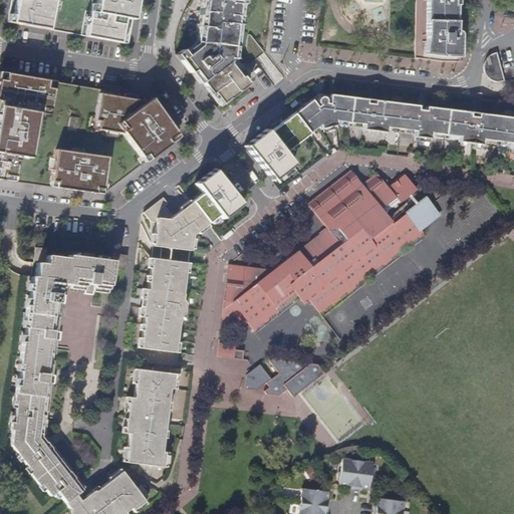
[(10,0),(6,22),(127,44),(135,0),(10,0)]
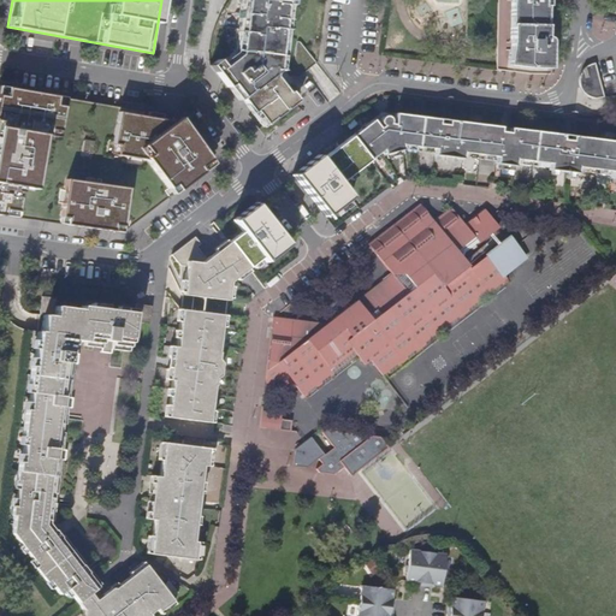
[(289,93),(276,77),(285,3),(289,1),(289,0),(244,0),(238,55),(224,66),(219,60),(211,66),(227,88),(232,86),(242,99),(254,113),(256,112),(267,125),(296,101),(296,100),(297,99),(291,92),(289,93)]
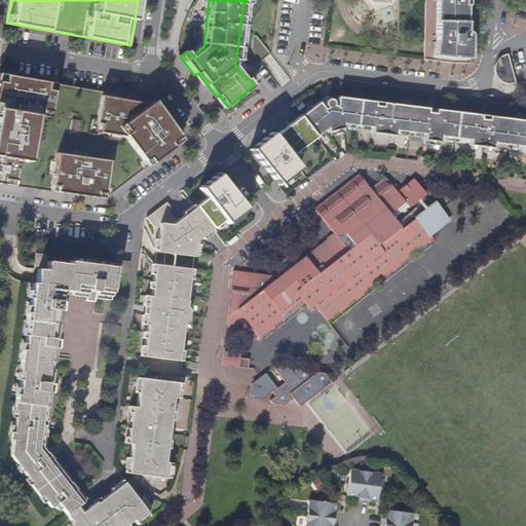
[(436,0),(436,37),(434,57),(452,60),(468,60),(470,40),(470,35),(467,33),(465,31),(466,8),(466,5),(468,5),(467,0),(436,0)]
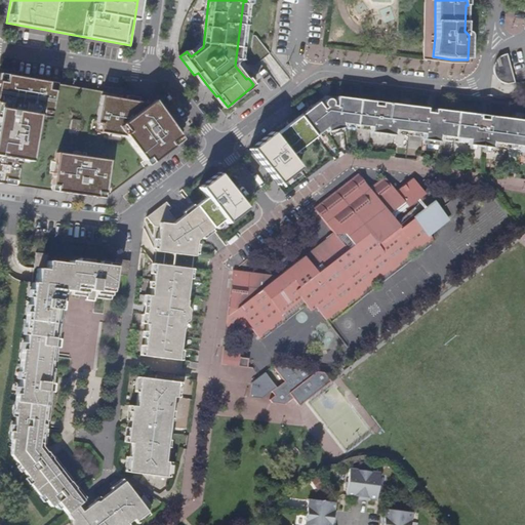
[(493,69),(493,71),(493,73),(495,78),(497,80),(502,83),(507,84),(510,84),(515,82),(510,67),(507,53),(502,54),(498,57),(495,61),(493,65),(493,69)]
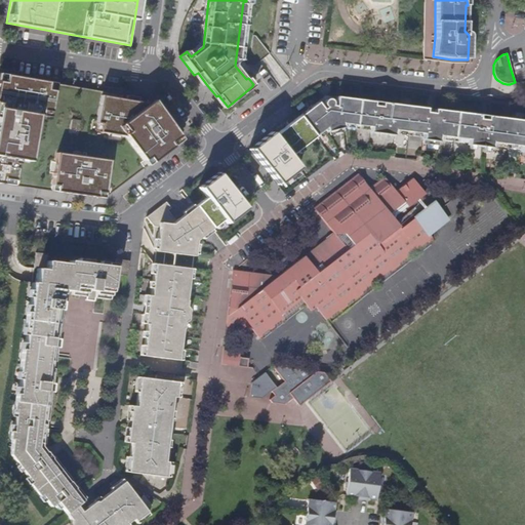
[(0,183),(103,198),(180,139),(153,101),(0,73),(0,183)]
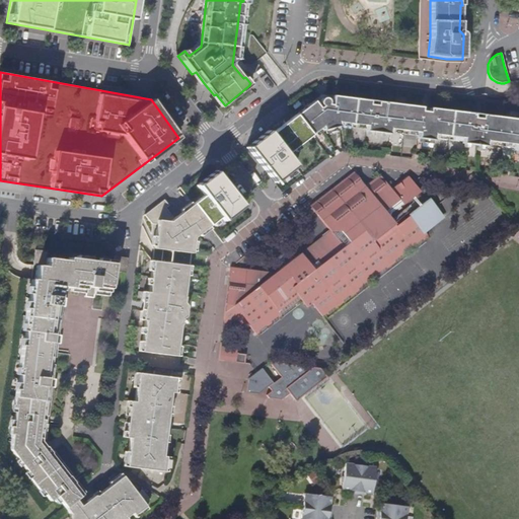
[(201,85),(204,83),(196,72),(192,74),(201,85)]
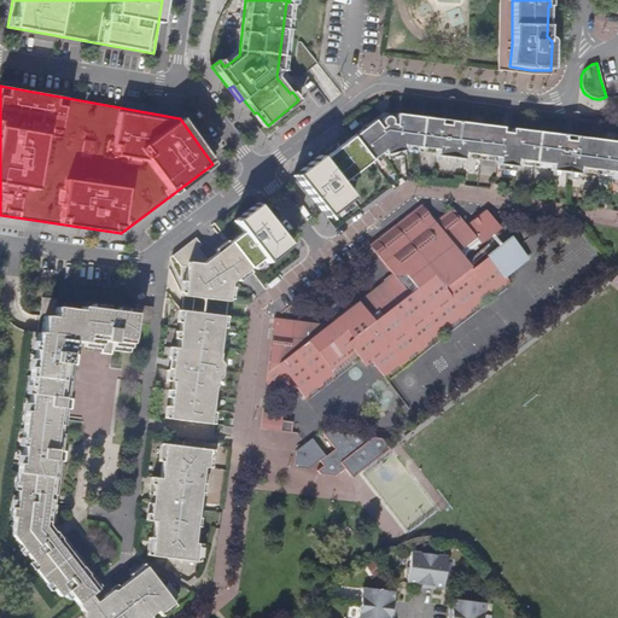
[(266,128),(268,126),(257,112),(255,114),(266,128)]
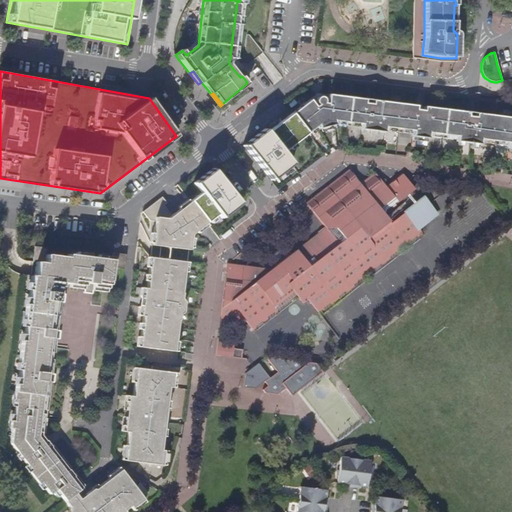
[(310,99),(292,113),(307,133),(317,125),(319,128),(334,124),(334,120),(362,124),(361,129),(384,132),(385,127),(413,130),(412,135),(428,138),(429,132),(457,136),(457,141),(480,144),(481,139),(508,142),(508,148),(511,148),(511,118),(475,113),(474,117),(467,116),(468,112),(446,110),(423,107),(423,110),(416,109),(416,106),(373,100),(372,103),(365,103),(365,99),(328,94),(328,98),(321,97),(319,97),(317,98),(316,100),(316,102),(317,104),(315,106),(310,99)]
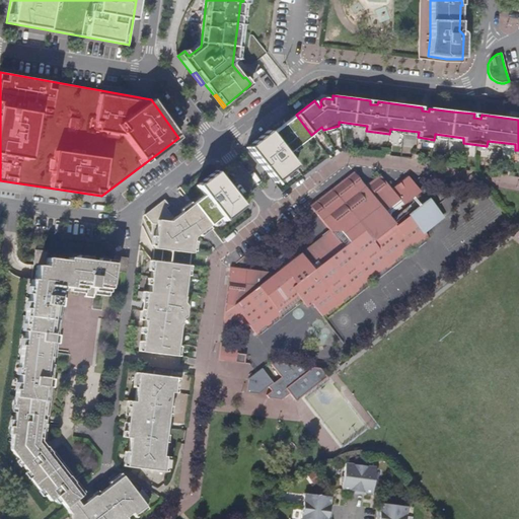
[(426,232),(412,214),(396,225),(389,216),(421,192),(413,181),(408,176),(391,189),(380,174),(365,186),(354,171),(310,206),(329,230),(274,273),(231,267),(222,328),(239,330),(248,323),(257,335),(302,301),(306,305),(311,301),(324,318),(429,236),(426,232)]
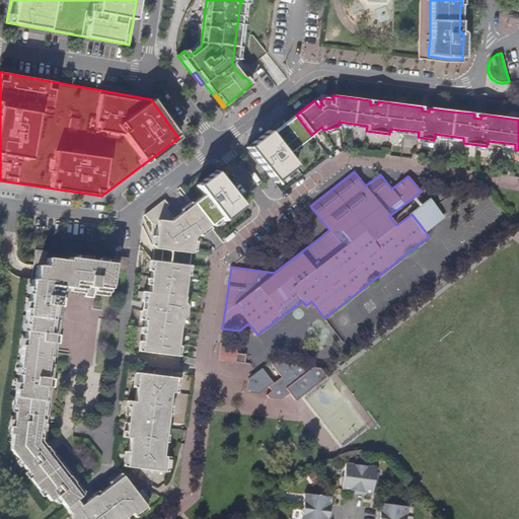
[(431,199),(412,214),(426,232),(445,217),(431,199)]
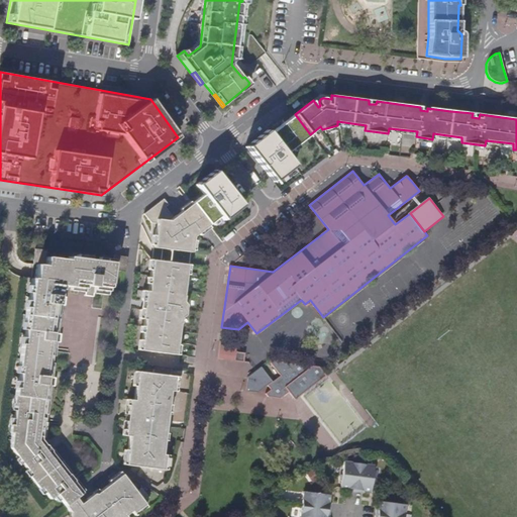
[(168,205),(163,199),(143,214),(150,223),(153,223),(169,212),(166,208),(168,205)]
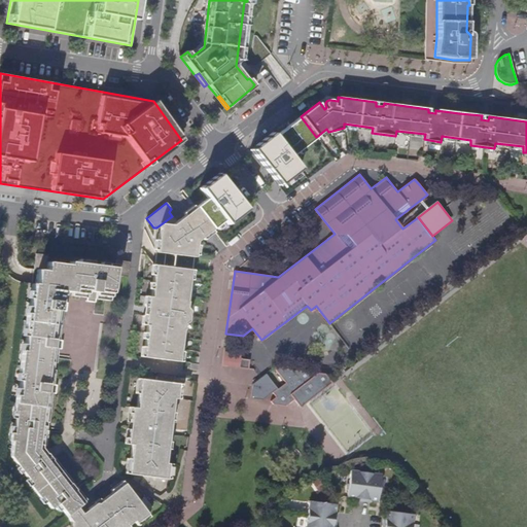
[(143,357),(179,361),(183,325),(180,320),(181,311),(185,308),(190,270),(164,267),(165,254),(195,257),(197,242),(213,229),(197,207),(176,221),(172,216),(156,227),(160,227),(150,297),(147,296),(146,308),(148,308),(147,315),(145,315),(145,325),(147,326),(143,357)]
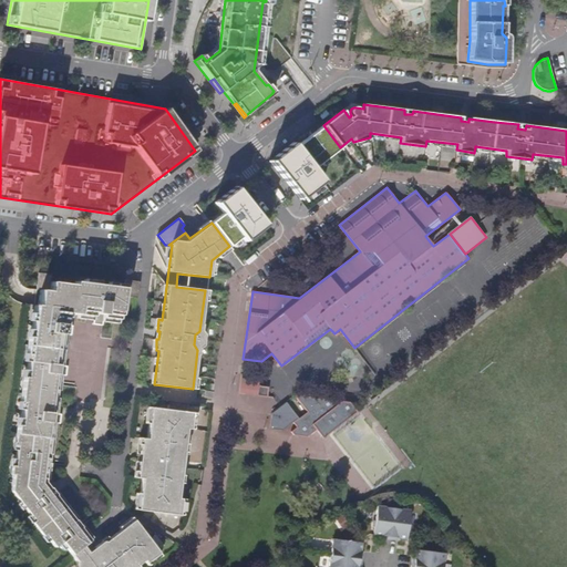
[(73,554),(83,546),(93,538),(88,532),(83,526),(81,527),(75,521),(78,519),(58,494),(55,495),(44,482),(44,481),(45,480),(49,480),(51,464),(47,463),(48,454),(52,455),(55,424),(60,424),(61,414),(58,414),(59,399),(55,398),(55,391),(60,392),(62,375),(65,375),(66,367),(63,367),(68,336),(71,336),(72,327),(65,326),(65,317),(71,317),(71,313),(79,315),(79,319),(93,320),(93,325),(102,326),(103,321),(119,323),(122,296),(137,297),(140,281),(124,279),(123,288),(74,281),(73,286),(51,282),(51,275),(39,274),(37,290),(40,291),(38,306),(34,306),(11,490),(55,547),(62,543),(71,555),(73,554)]
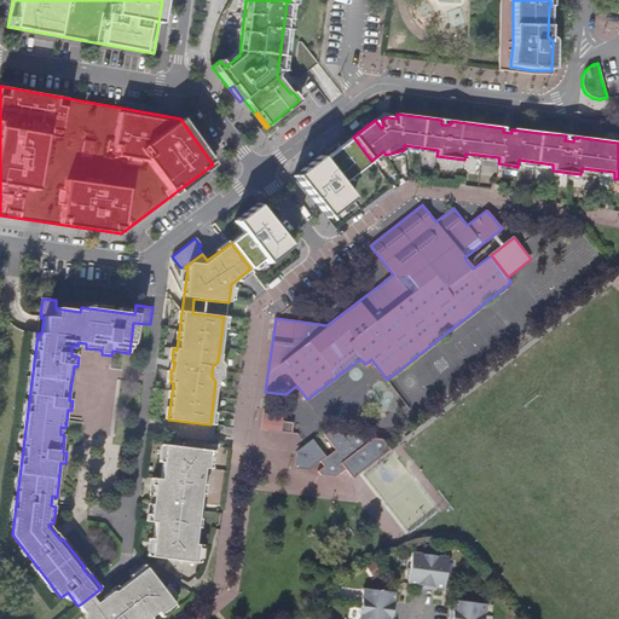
[(260,429),(281,433),(283,421),(284,416),(262,412),(260,429)]
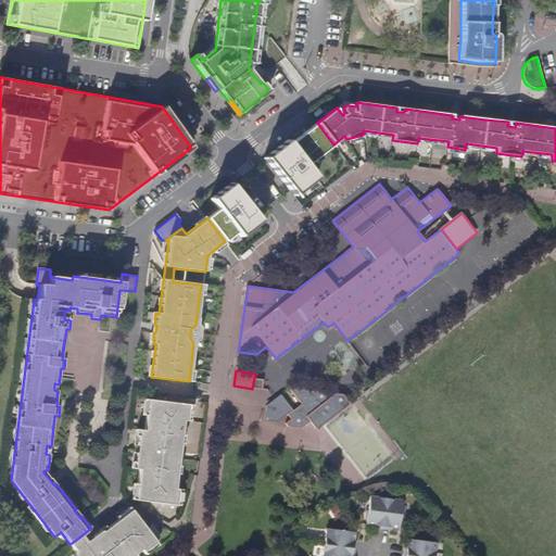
[(263,379),(254,378),(252,389),(262,390),(262,389),(263,379)]
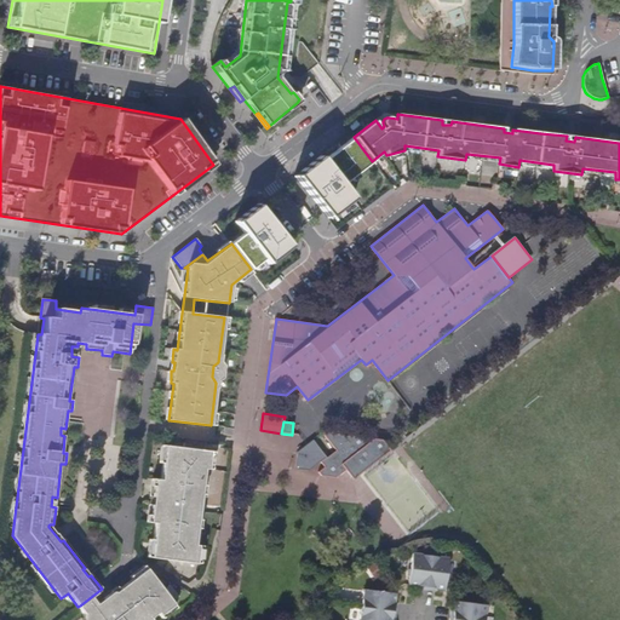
[(352,480),(390,451),(380,440),(359,436),(322,432),(336,451),(326,458),(320,463),(325,468),(319,472),(321,476),(337,477),(345,471),(352,480)]
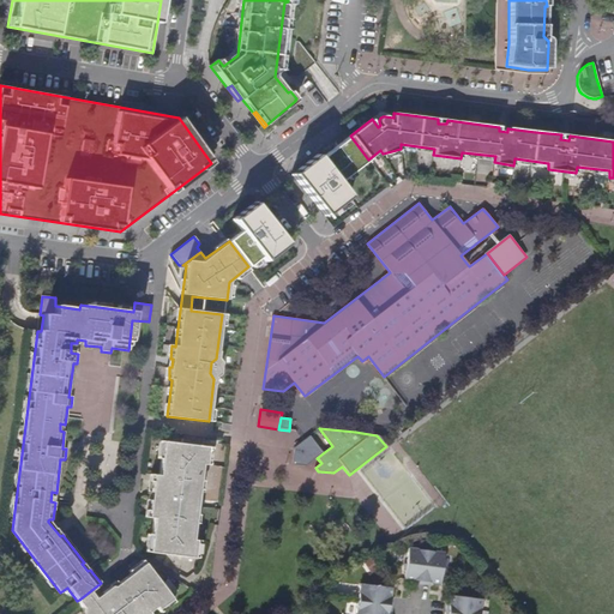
[(311,462),(317,458),(323,453),(309,435),(304,440),(295,447),(292,464),(307,465),(311,462)]
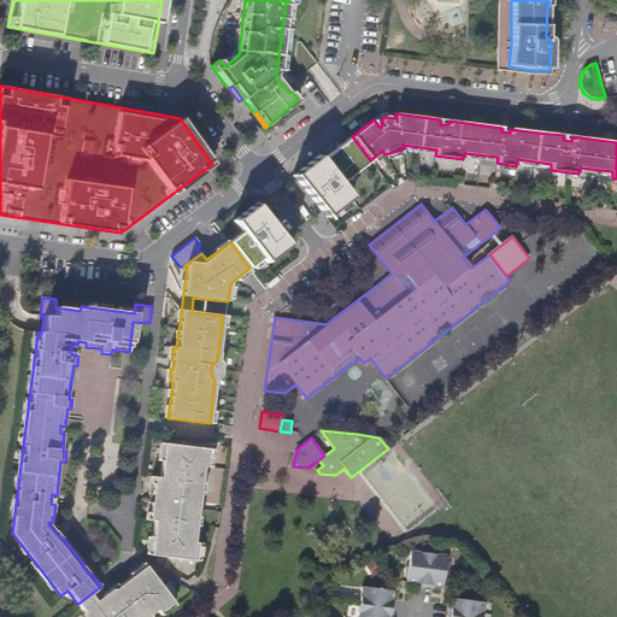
[(191,500),(199,500),(203,468),(207,466),(210,450),(164,444),(160,479),(154,477),(152,495),(159,495),(158,503),(151,503),(150,519),(154,521),(151,554),(194,560),(197,544),(194,542),(198,507),(189,506),(191,500)]
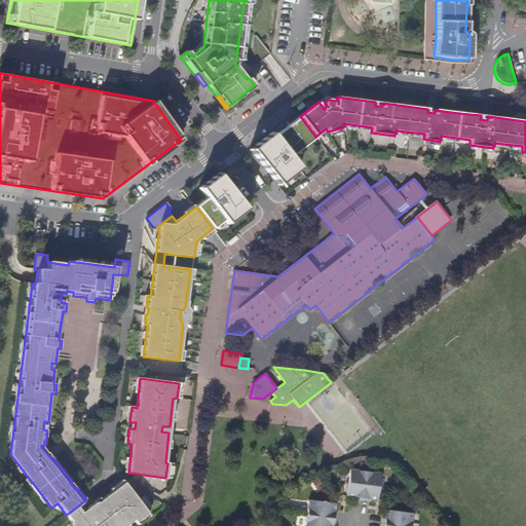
[(354,499),(362,500),(362,498),(364,483),(364,479),(365,471),(350,468),(346,496),(355,497),(354,499)]
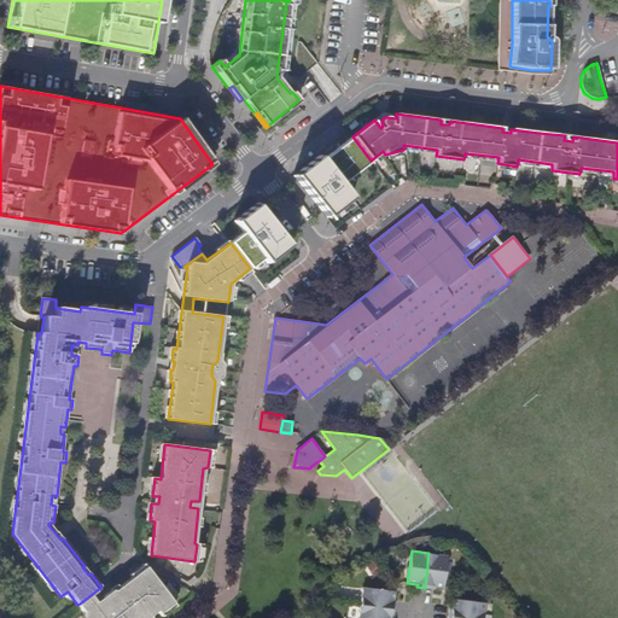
[(425,586),(425,588),(432,589),(432,586),(433,587),(443,588),(447,555),(429,553),(427,563),(427,567),(425,586)]
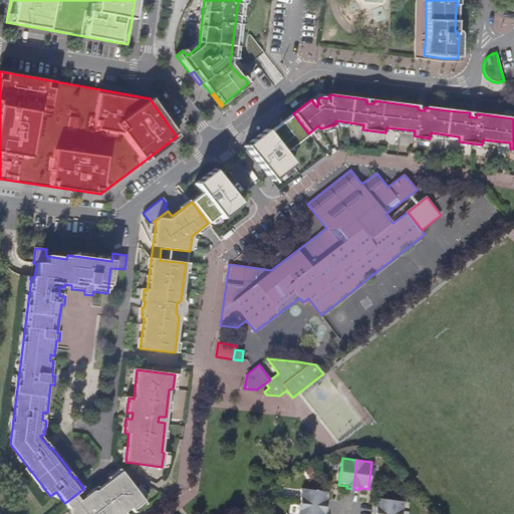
[(115,475),(140,504),(144,501),(120,472),(115,475)]
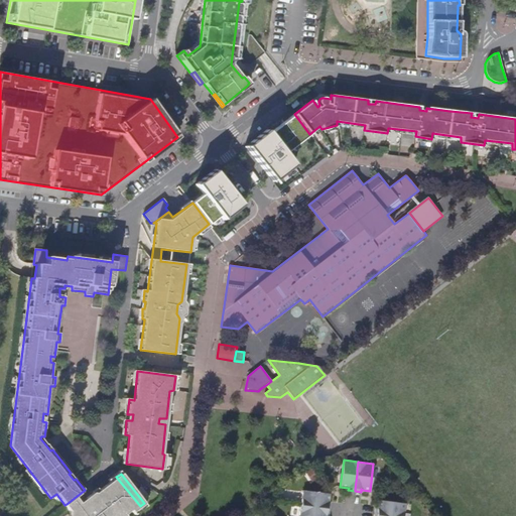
[(93,493),(86,498),(89,501),(83,506),(80,503),(76,497),(67,504),(65,505),(70,511),(69,515),(122,515),(130,510),(132,512),(140,506),(116,477),(95,493),(93,493)]
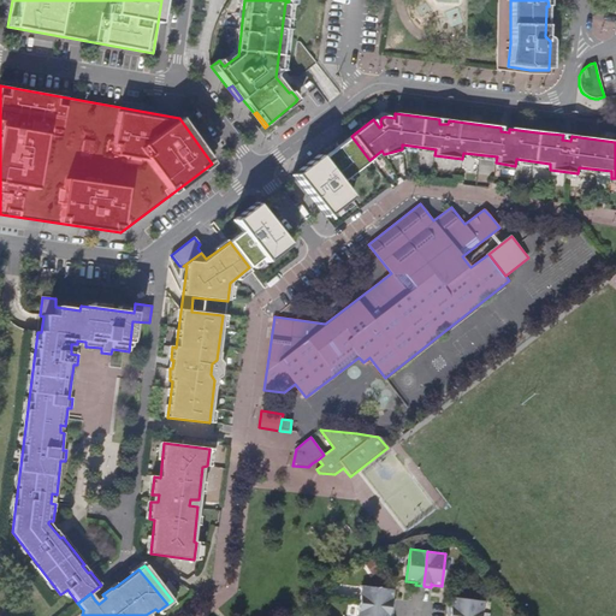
[(361,585),(359,603),(368,604),(372,605),(390,608),(394,608),(394,600),(391,600),(391,598),(392,590),(361,585)]
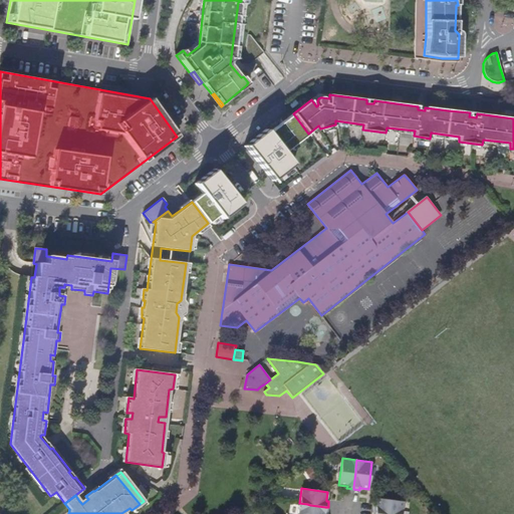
[(373,507),(372,513),(374,513),(380,513),(401,513),(404,502),(376,498),(375,507),(373,507)]
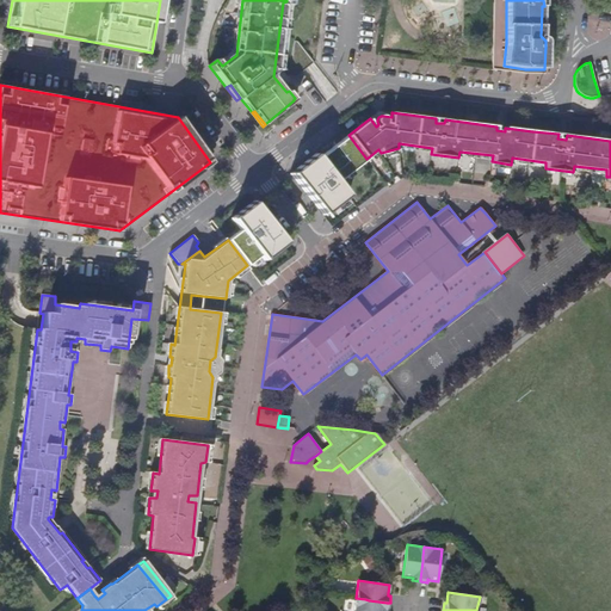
[(389,610),(390,603),(387,603),(369,600),(365,599),(356,598),(353,610),(386,610),(387,610),(389,610)]
